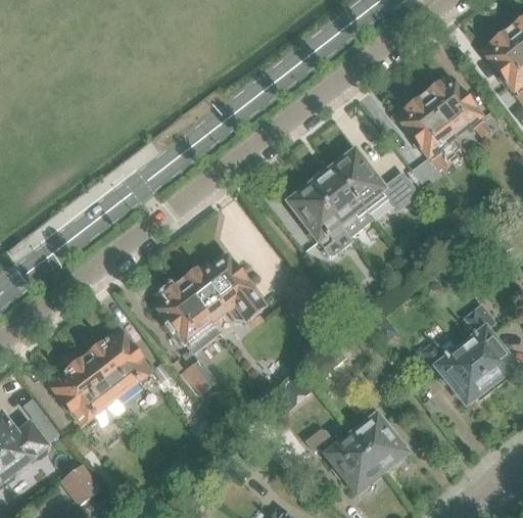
[(522,15),(513,22),(511,28),(509,31),(522,49),(522,15)]
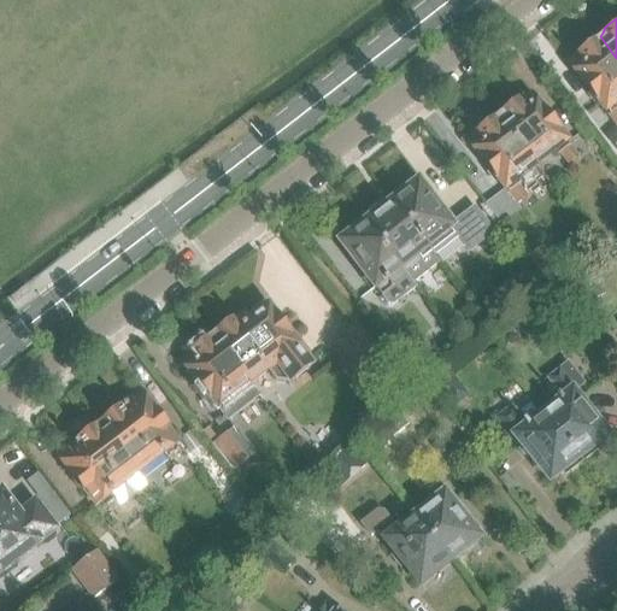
[(616,101),(615,100),(616,98),(616,58),(600,36),(597,39),(591,37),(580,46),(579,52),(570,59),(606,106),(606,107),(616,121),(616,119),(616,101)]
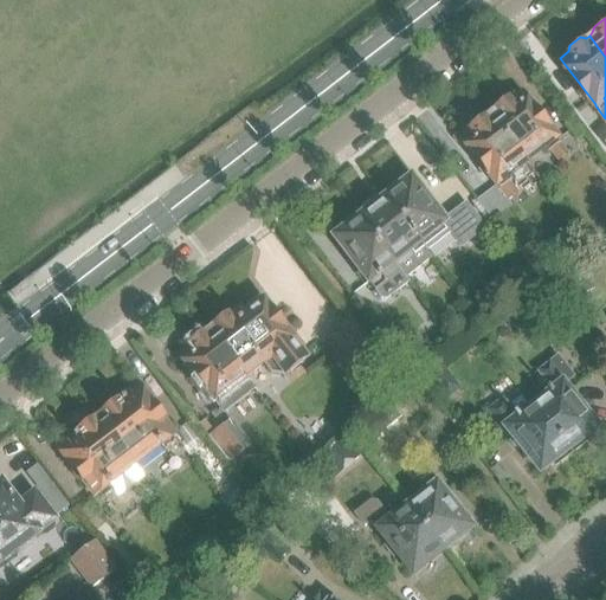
[(495,110),(491,113),(527,157),(545,144),(556,160),(568,150),(556,135),(521,90),(511,97),(505,94),(495,102),(495,110)]
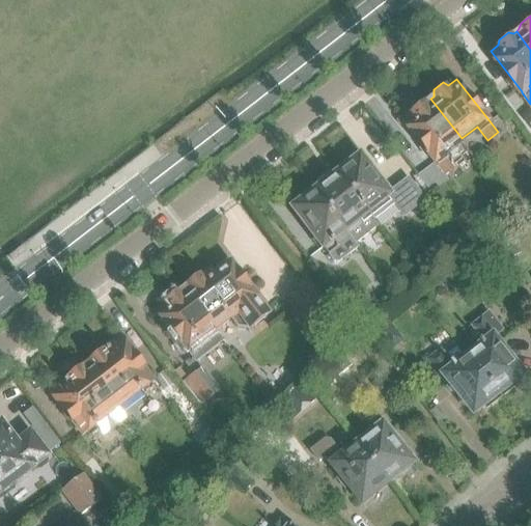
[(430,99),(427,101),(421,98),(411,106),(414,112),(404,118),(436,158),(462,138),(430,99)]
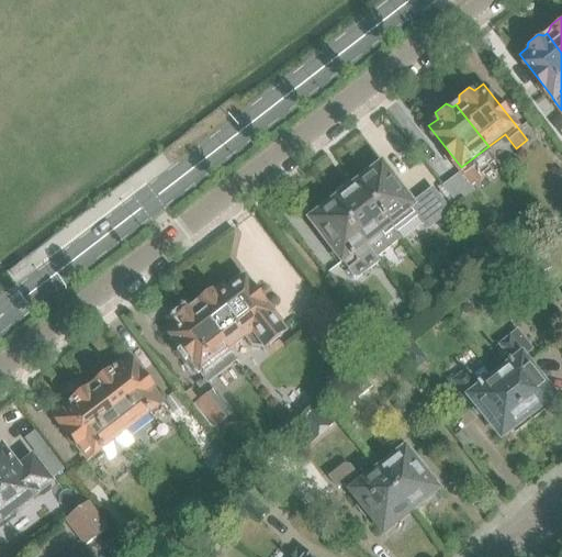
[(413,200),(401,185),(401,184),(392,171),(391,173),(382,162),(373,168),(373,167),(358,179),(394,226),(391,221),(404,211),(408,216),(412,218),(420,211),(428,222),(449,205),(434,185),(413,200)]
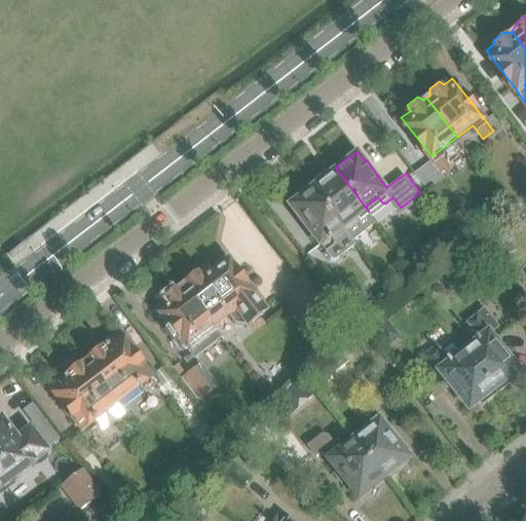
[(445,175),(442,171),(450,163),(443,154),(434,161),(430,157),(414,171),(428,188),(445,175)]
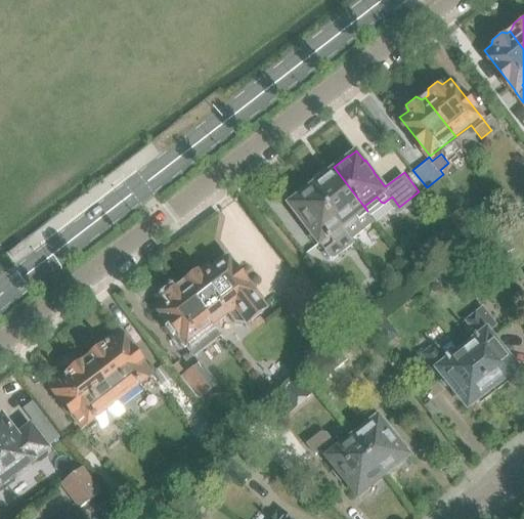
[(358,218),(367,211),(334,167),(329,171),(318,170),(311,175),(311,183),(342,223),(354,214),(358,218)]
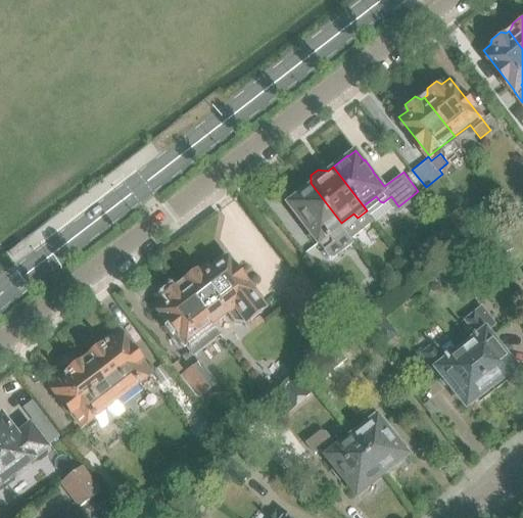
[(337,226),(341,223),(311,183),(311,184),(288,201),(295,212),(294,213),(314,237),(316,237),(331,257),(350,243),(337,226)]
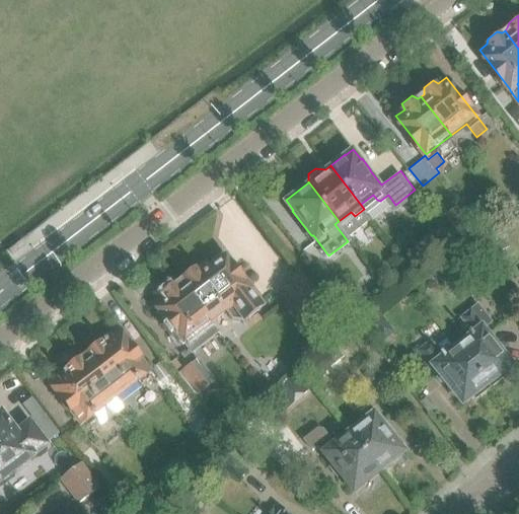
[(179,281),(209,320),(227,306),(237,319),(246,312),(236,299),(235,300),(205,261),(198,267),(193,264),(181,272),(181,279),(179,281)]
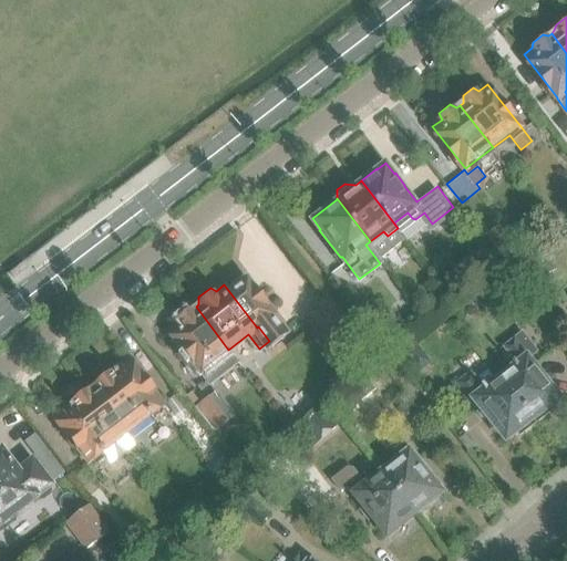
[(196,307),(193,309),(187,305),(175,314),(176,321),(168,326),(202,371),(200,371),(213,386),(223,378),(217,372),(219,371),(213,362),(228,350),(196,307)]
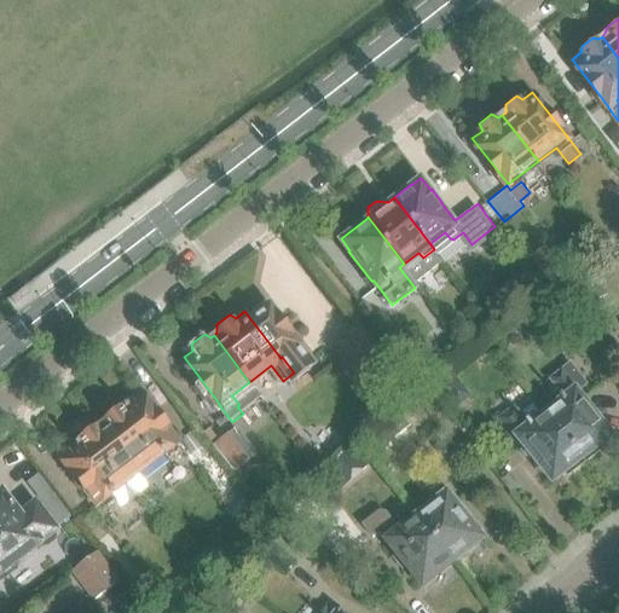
[(368,360),(369,362),(379,374),(392,363),(381,350),(368,360)]
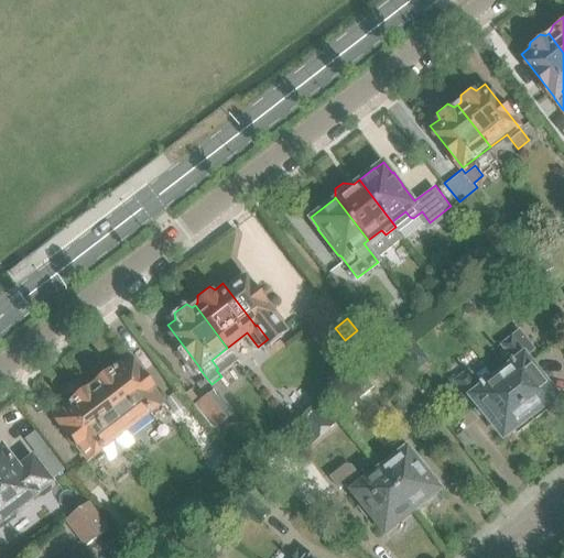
[(494,370),(534,422),(550,409),(546,405),(557,396),(538,370),(540,369),(511,334),(500,342),(506,349),(502,352),(508,359),(494,370)]
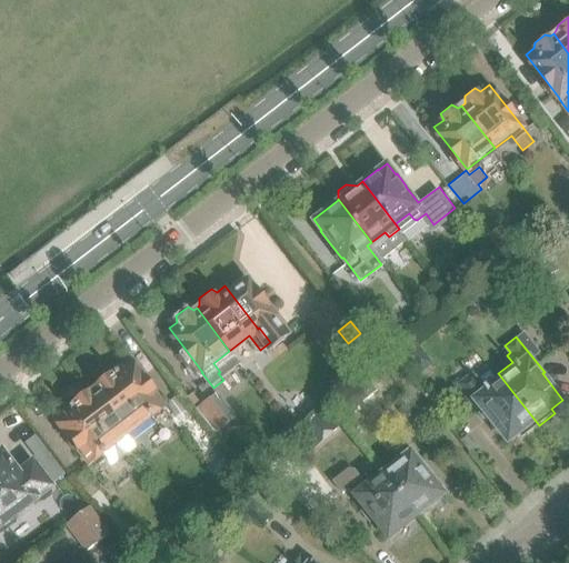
[(91,388),(135,444),(136,443),(128,433),(162,408),(165,405),(130,360),(112,372),(107,370),(95,379),(95,385),(91,388)]
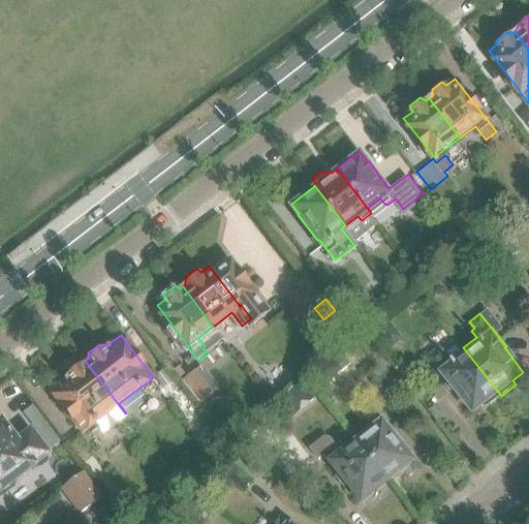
[(456,338),(440,350),(437,346),(426,356),(452,390),(455,388),(473,411),(484,403),(487,407),(501,396),(463,347),(456,338)]
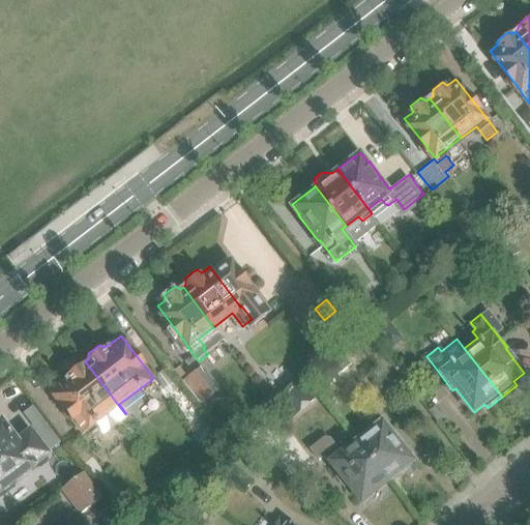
[(346,340),(326,355),(339,371),(358,355),(346,340)]
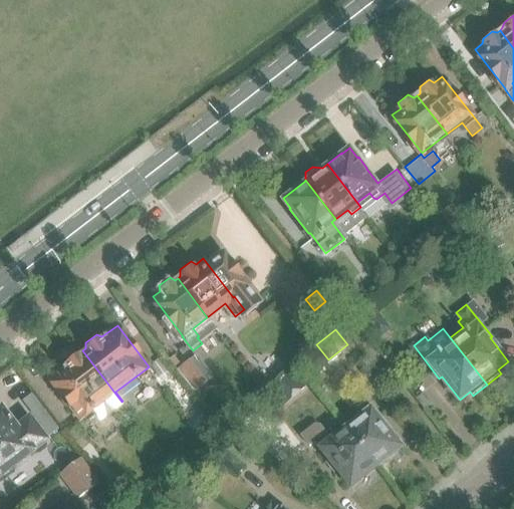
[(169,356),(195,389),(216,372),(199,349),(194,353),(190,353),(189,357),(182,363),(174,352),(169,356)]
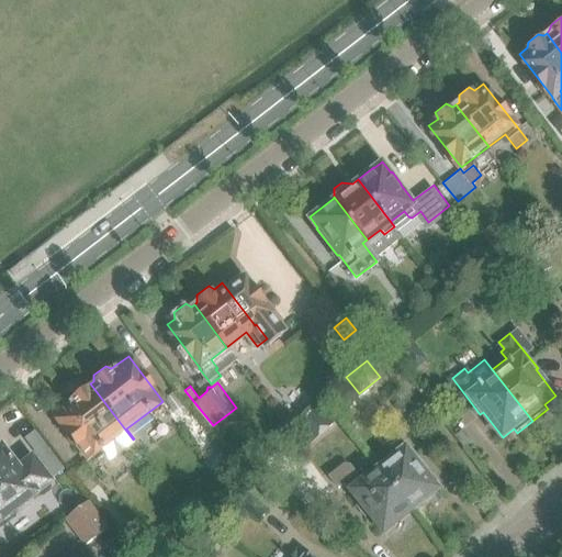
[(133,439),(90,383),(88,386),(82,383),(71,392),(70,400),(54,412),(90,458),(93,456),(92,455),(102,447),(110,457),(133,439)]
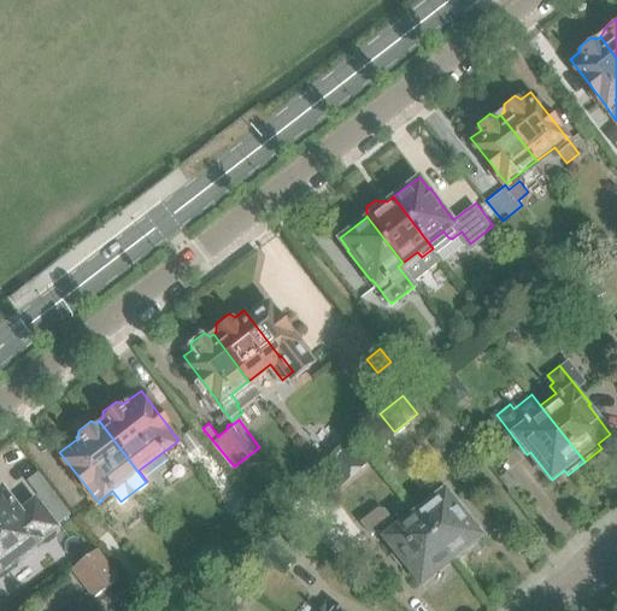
[(371,458),(352,436),(321,463),(339,486),(371,458)]
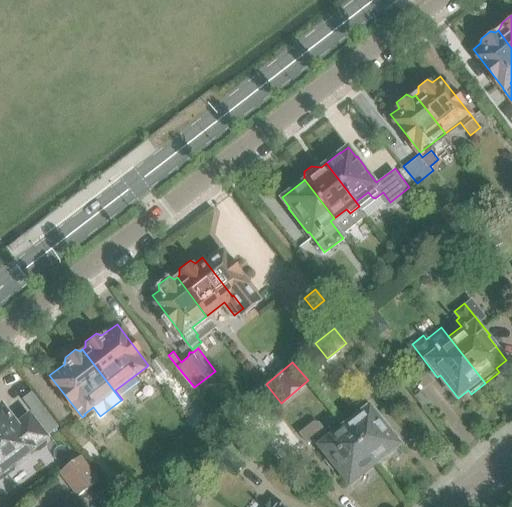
[(360,398),(349,406),(355,414),(357,412),(358,414),(344,425),(374,463),(399,443),(364,398),(362,399),(360,398)]
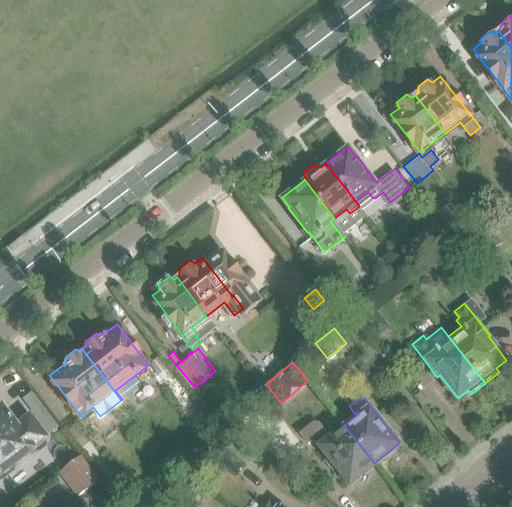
[(254,401),(246,411),(266,426),(274,416),(254,401)]
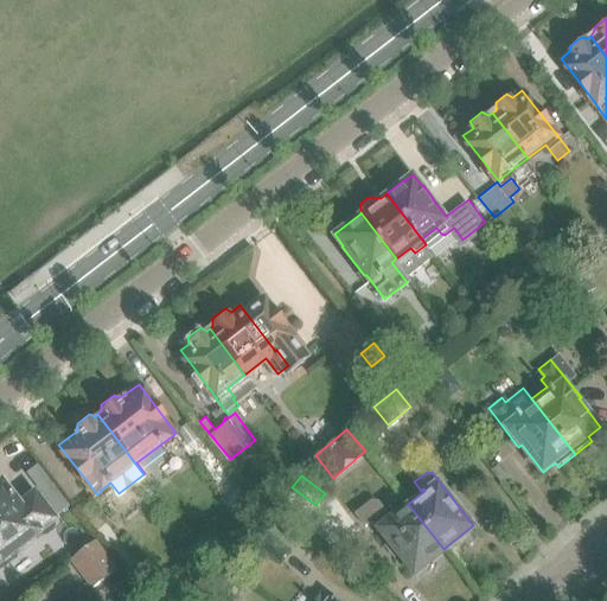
[(68,503),(52,481),(42,491),(57,511),(68,503)]
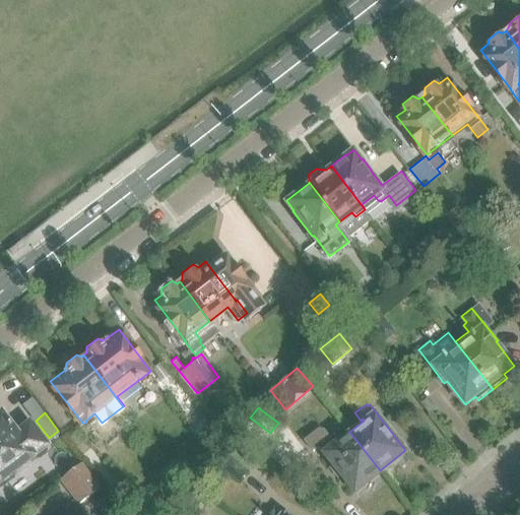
[(4,417),(2,416),(1,415),(0,415),(0,476),(36,450),(45,442),(26,419),(13,429),(4,417)]
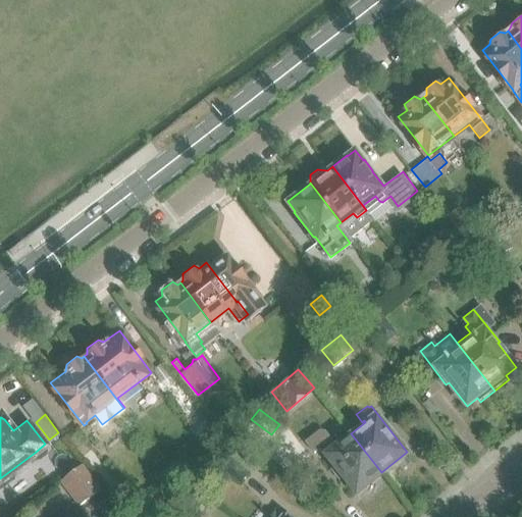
[(196,434),(212,456),(224,447),(208,425),(196,434)]
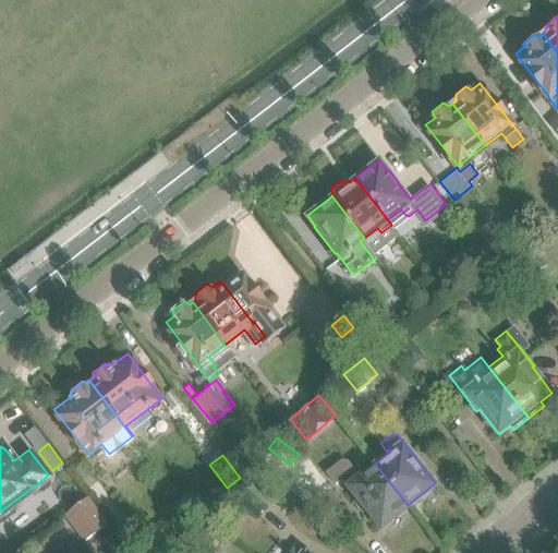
[(392,517),(408,505),(375,464),(348,484),(377,523),(389,513),(392,517)]
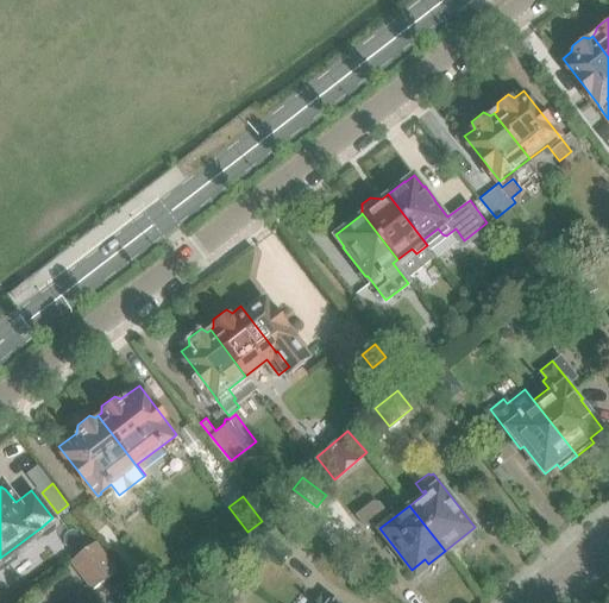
[(95,539),(71,558),(93,586),(118,567),(95,539)]
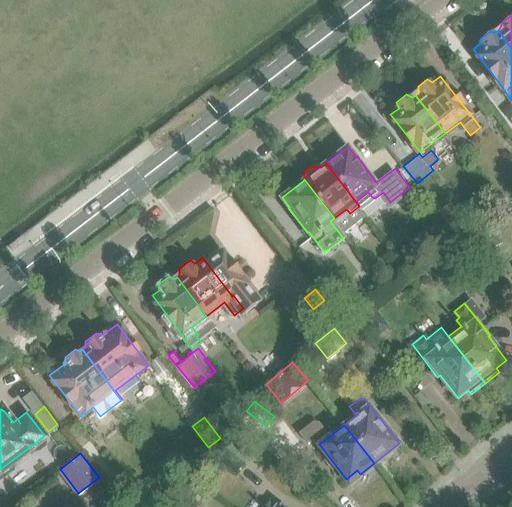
[(193,477),(185,489),(194,496),(203,484),(193,477)]
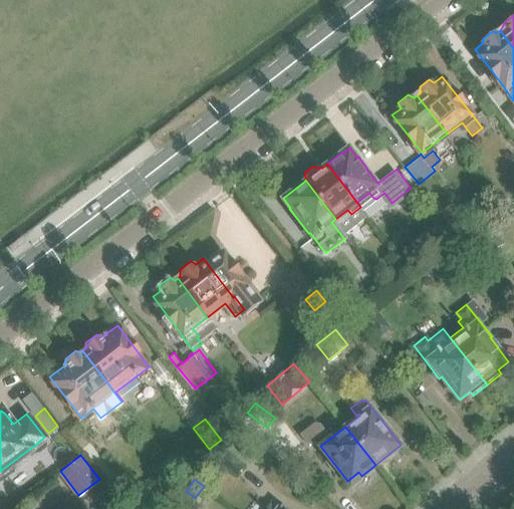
[(282,508),(280,507),(271,500),(263,508),(282,508)]
